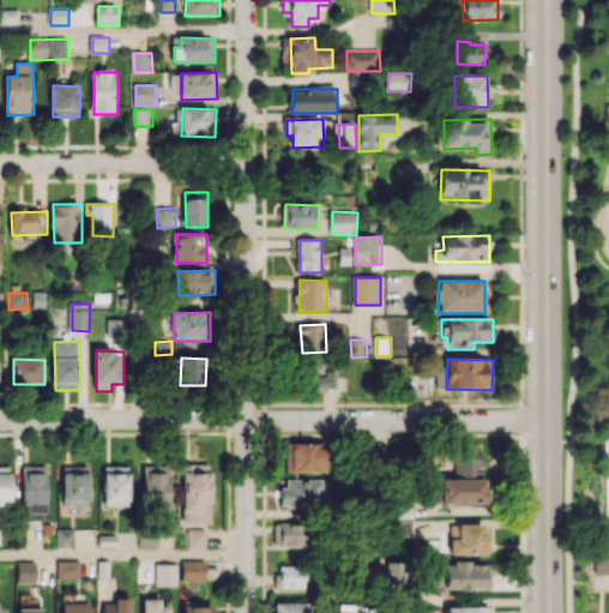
[(309,389),(339,389),(339,372),(330,372),(330,378),(320,378),(320,364),(309,364),(309,389)]
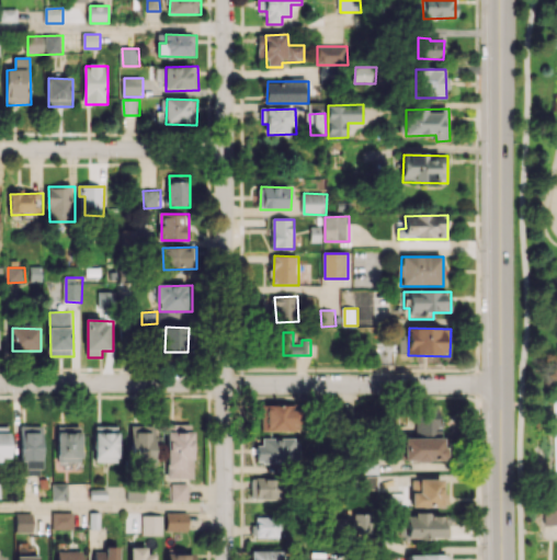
[(302,406),(265,404),(265,430),(300,431),(302,406)]
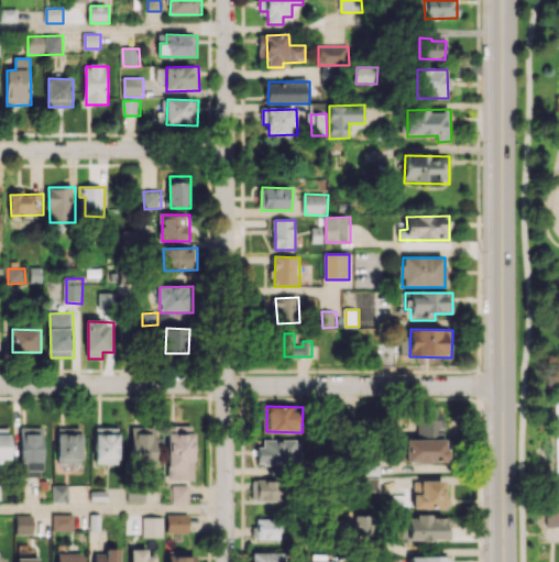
[(420,414),(419,438),(450,438),(450,422),(441,422),(442,407),(428,406),(428,414),(420,414)]
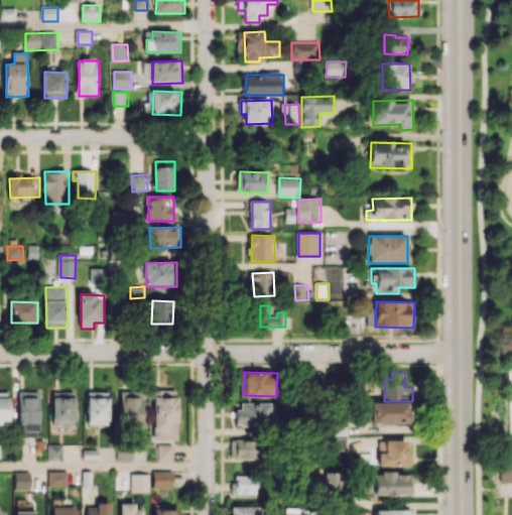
[(0,423),(10,424),(11,393),(0,392),(0,423)]
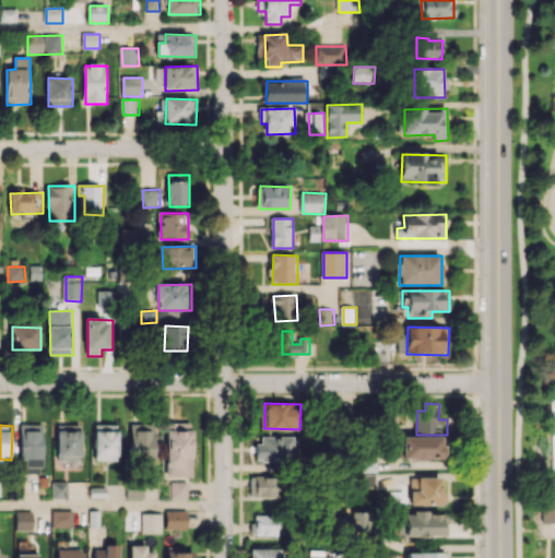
[(24,474),(45,474),(44,425),(23,425),(24,474)]
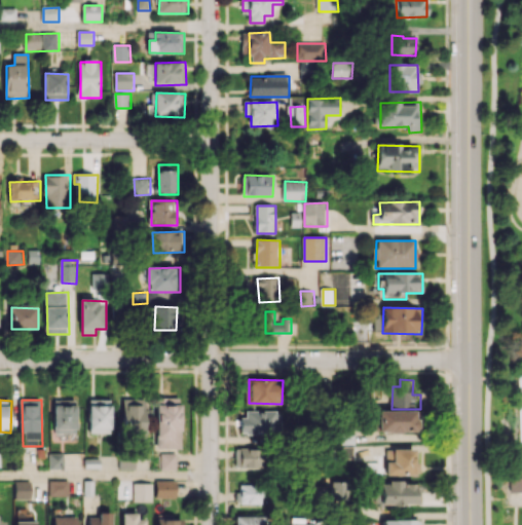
[(91,400),(90,434),(113,435),(113,401),(91,400)]
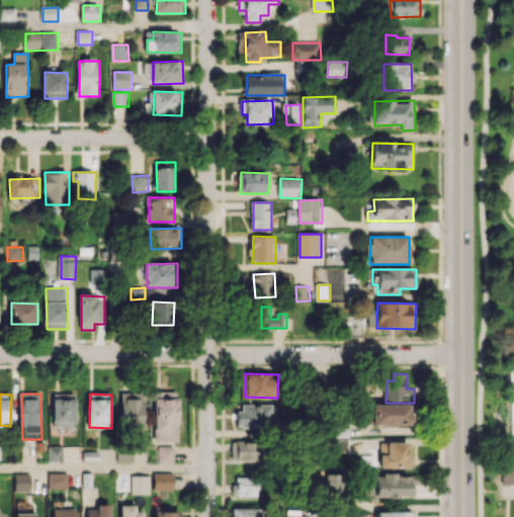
[(145,394),(121,394),(122,427),(136,427),(136,432),(146,431),(145,394)]
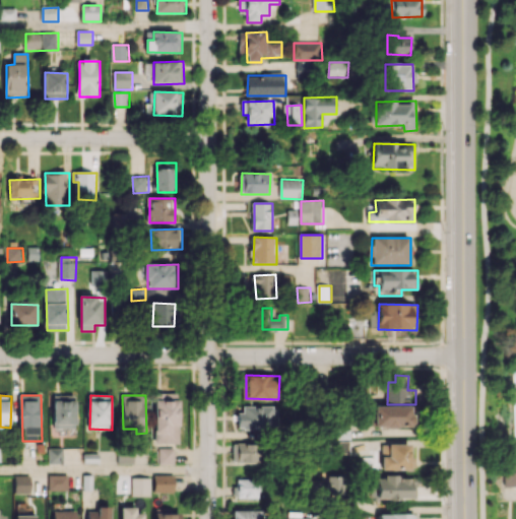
[(55,396),(56,429),(78,429),(77,396),(55,396)]
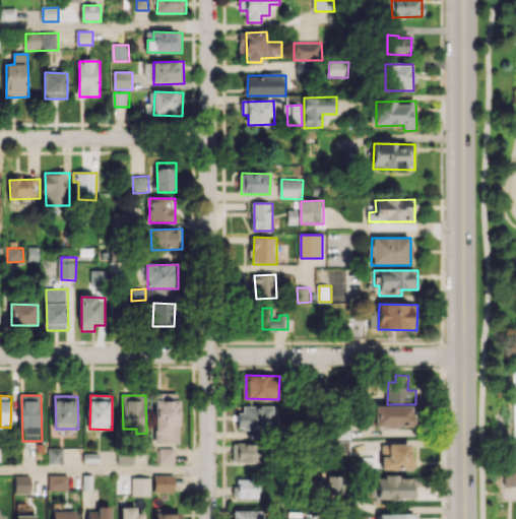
[(179,444),(180,397),(156,397),(156,444),(179,444)]
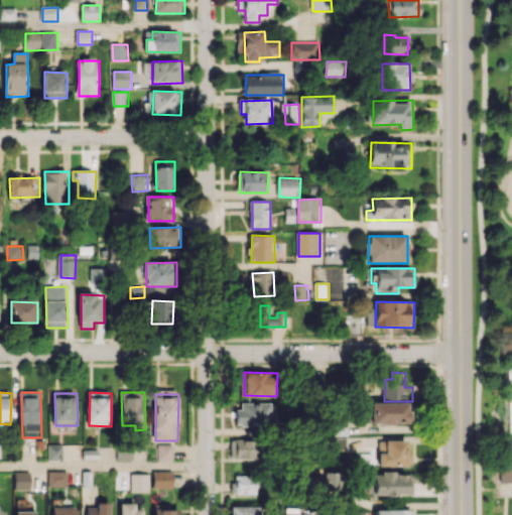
[(239,404),(240,427),(278,426),(277,403),(239,404)]
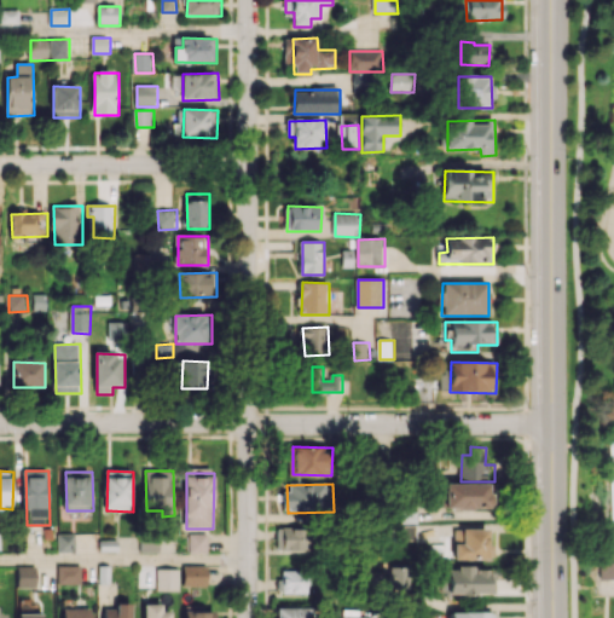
[(491,484),(447,484),(446,509),(491,509),(491,484)]
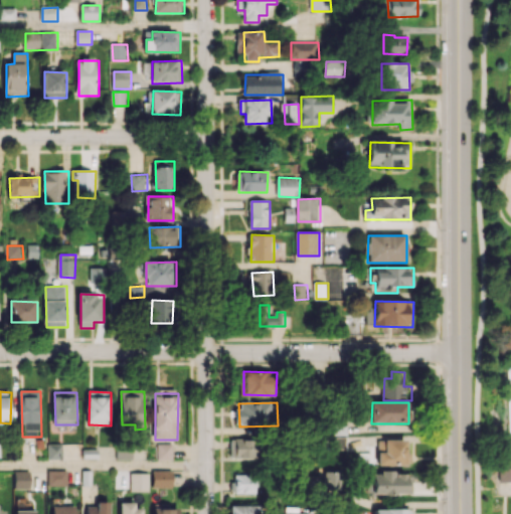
[(335,436),(349,436),(348,421),(334,421),(335,436)]
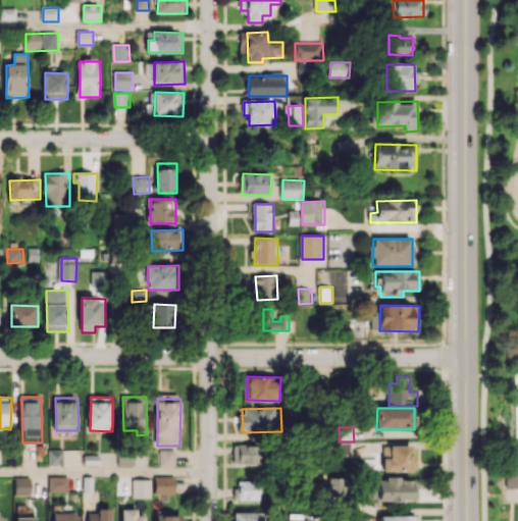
[(353,444),(338,444),(338,456),(353,456),(353,444)]
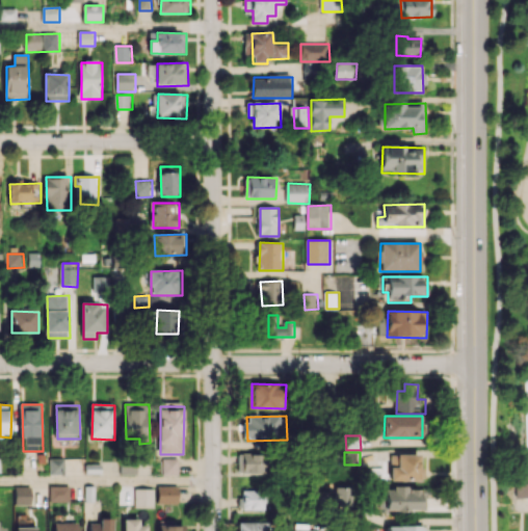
[(268,454),(241,453),(241,474),(268,475),(268,454)]
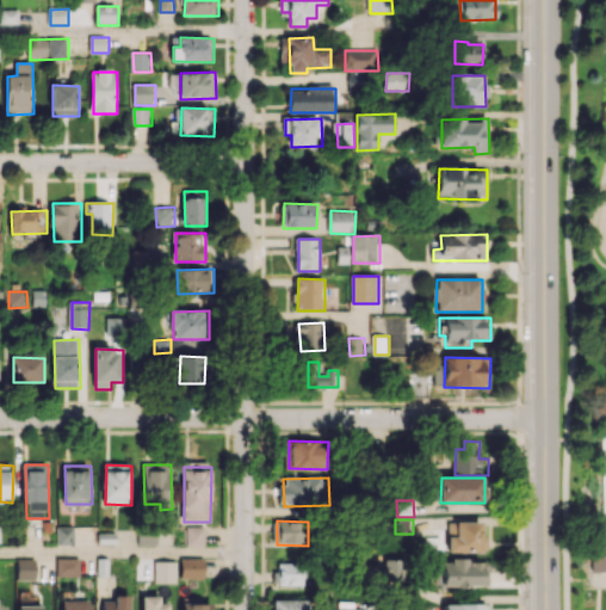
[(450,553),(483,553),(484,523),(458,523),(458,537),(450,537),(450,553)]
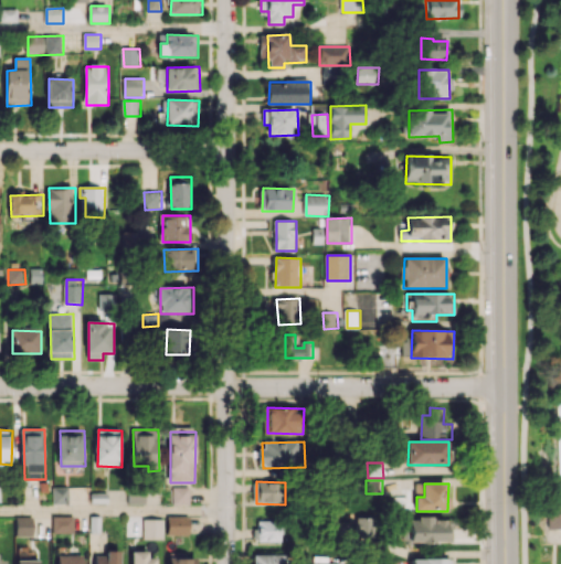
[(55,488),(55,504),(71,504),(72,488),(55,488)]
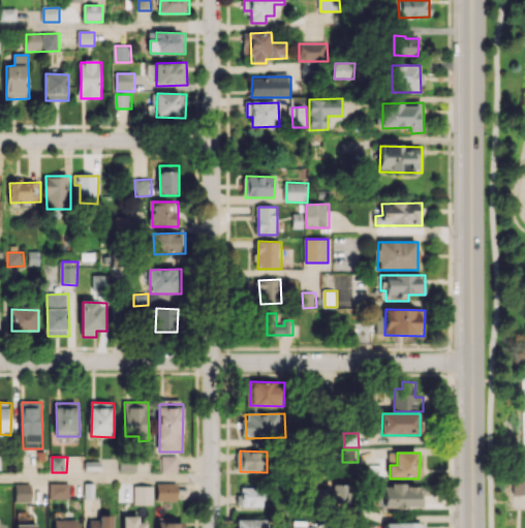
[(179,457),(163,457),(163,472),(179,472),(179,457)]
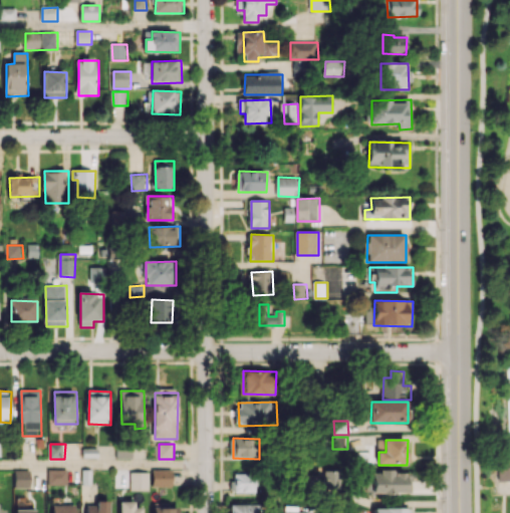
[(501,482),(509,481),(509,460),(501,460),(501,482)]
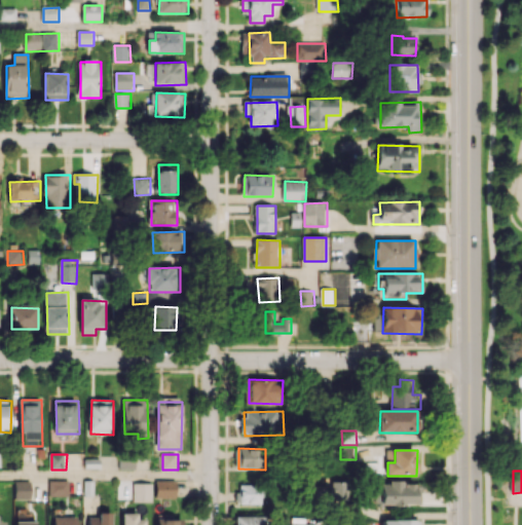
[(51,497),(71,496),(70,481),(50,481),(51,497)]
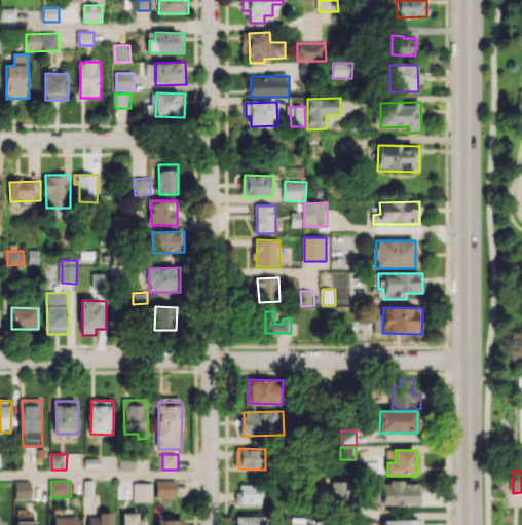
[(158,498),(179,498),(179,481),(157,481),(158,498)]
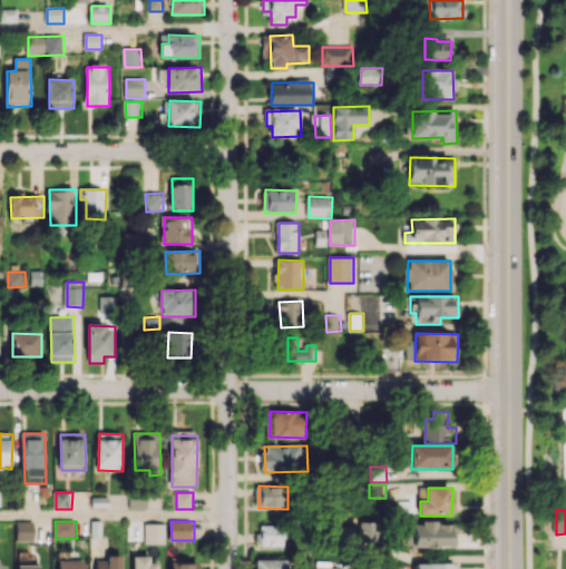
[(36,522),(19,522),(18,541),(36,542),(36,522)]
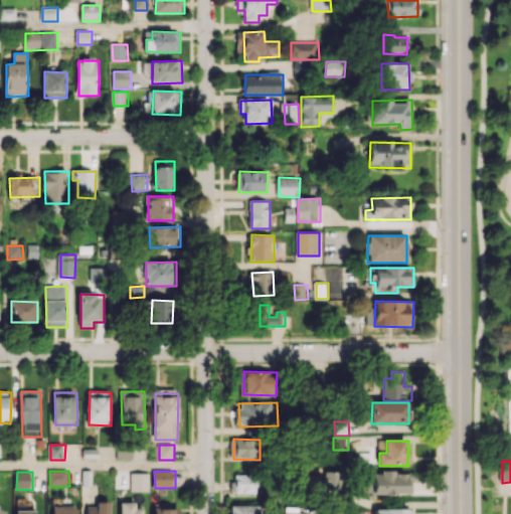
[(374,472),(374,495),(413,495),(413,473),(374,472)]
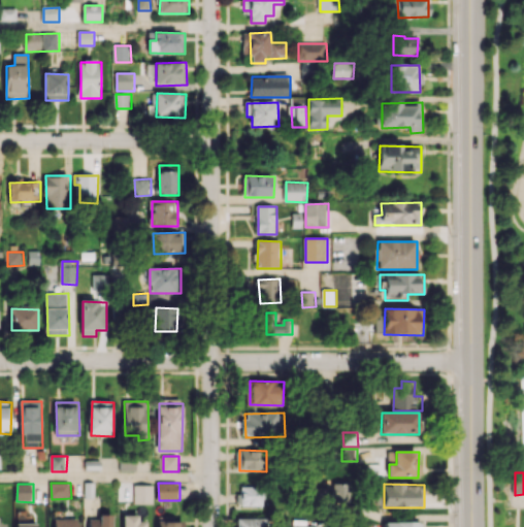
[(155,503),(154,486),(136,486),(136,504),(155,503)]
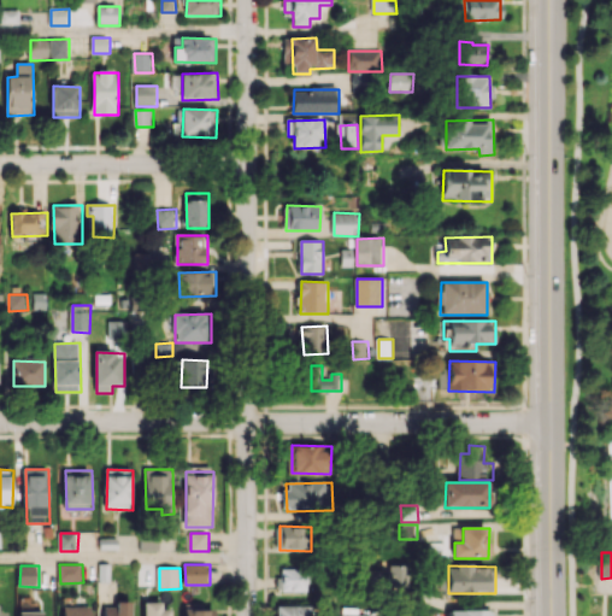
[(311,570),(282,569),(281,591),(310,592),(311,570)]
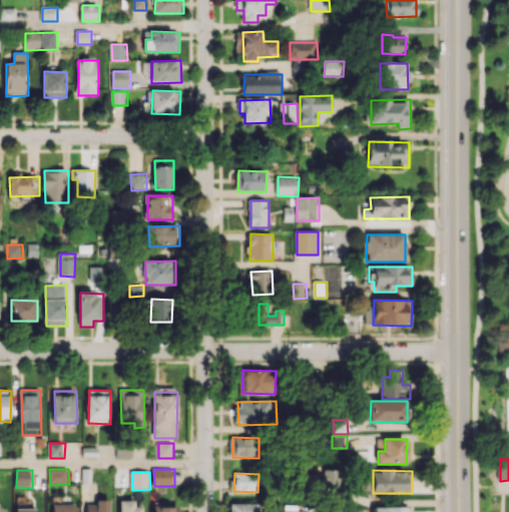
[(88,505),(87,511),(110,511),(111,500),(98,500),(98,505),(88,505)]
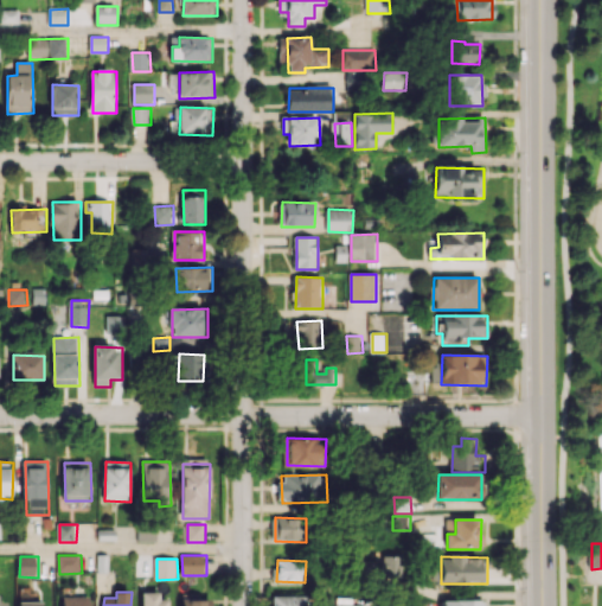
[(168,605),(170,600),(161,600),(161,593),(143,593),(142,605),(168,605)]
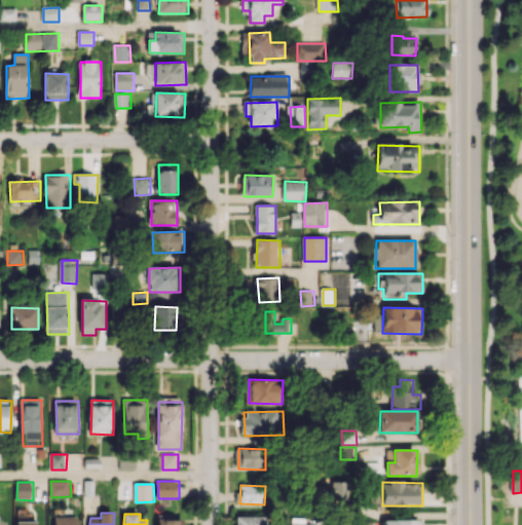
[(184,524),(184,516),(158,517),(158,524),(184,524)]
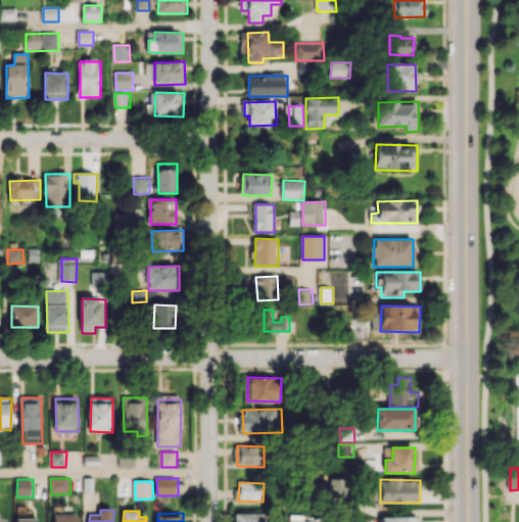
[(266,521),(266,514),(236,513),(236,521),(266,521)]
